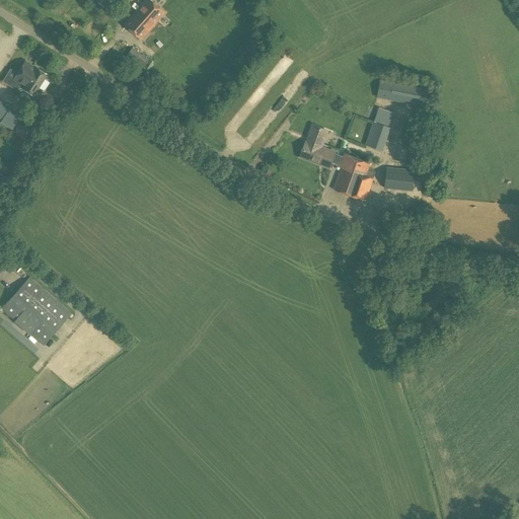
[(141,40),(164,12),(150,0),(145,0),(124,24),(141,40)]
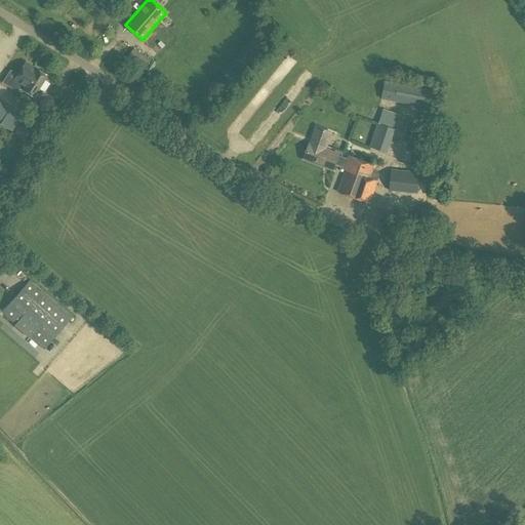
[(144,72),(145,69),(151,59),(133,48),(127,57),(139,65),(137,68),(144,72)]
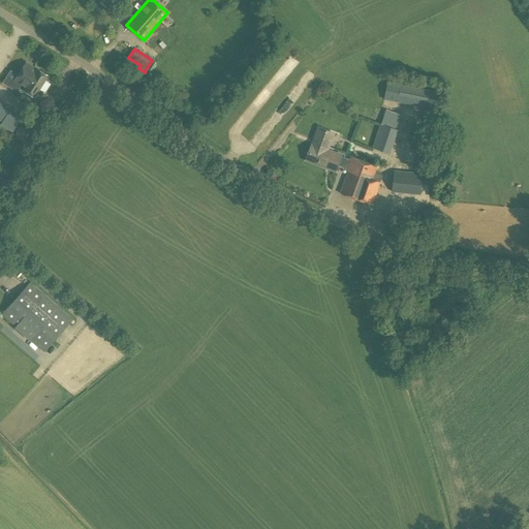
[(31,73),(34,67),(26,62),(13,81),(22,86),(25,80),(30,83),(34,76),(33,75),(33,74),(31,73)]
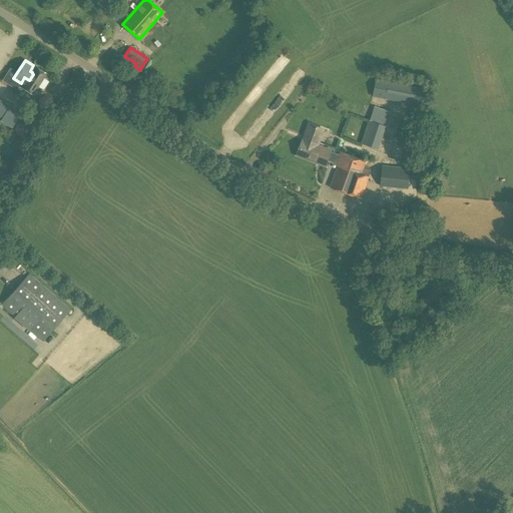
[(24,77),(21,83),(24,85),(23,87),(33,94),(47,73),(36,66),(36,67),(33,65),(30,71),(32,72),(32,73),(33,74),(29,80),(24,77)]
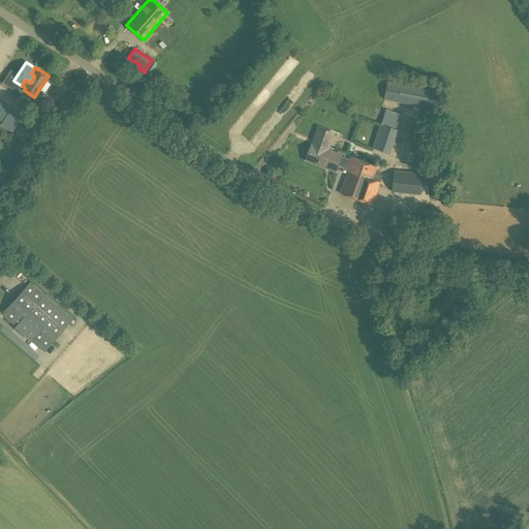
[(439,111),(442,92),(386,81),(383,99),(439,111)]
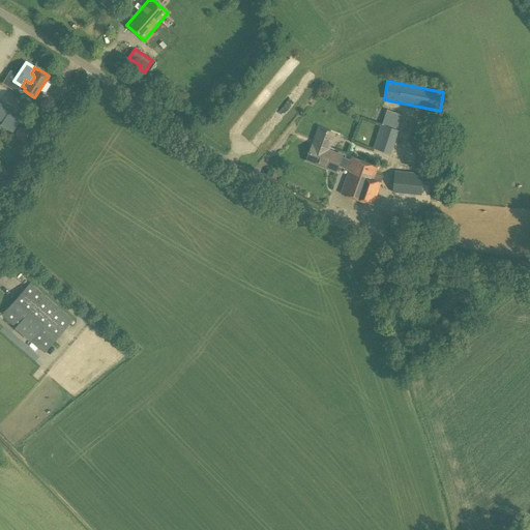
[(11,110),(0,102),(0,121),(2,123),(1,125),(12,133),(21,119),(10,112),(11,110)]
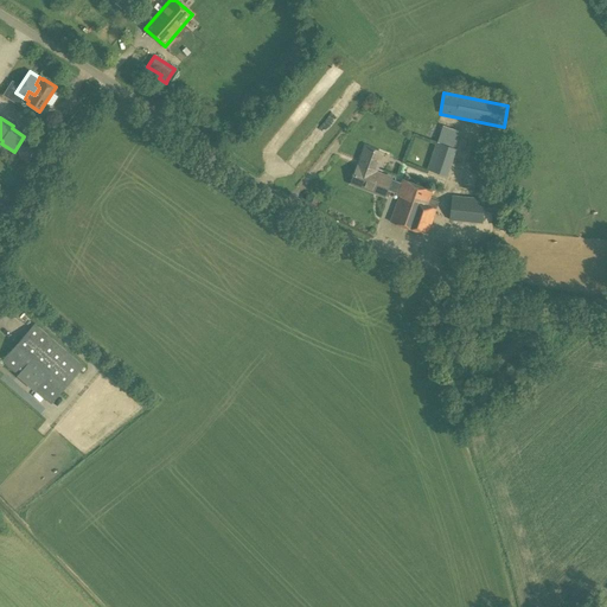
[(441,125),(428,170),(448,174),(460,131),(441,125)]
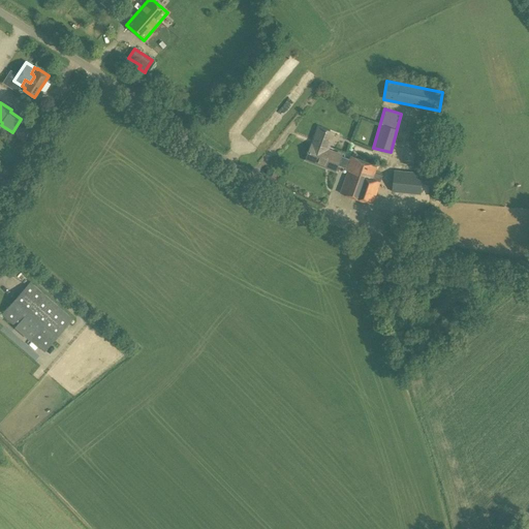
[(425,110),(423,122),(436,124),(438,112),(425,110)]
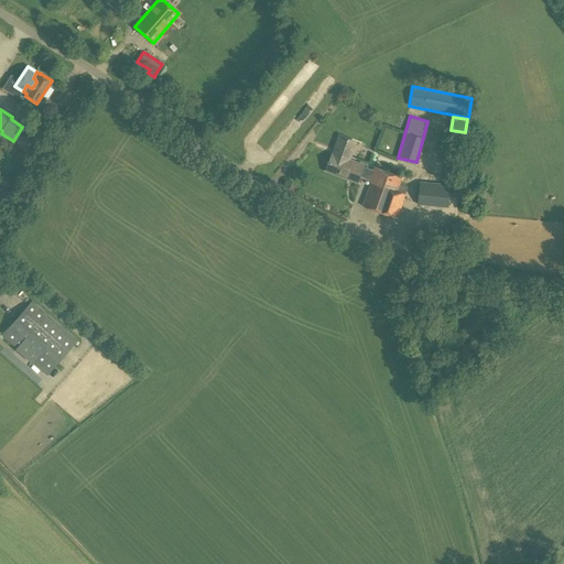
[(372,170),(362,166),(364,164),(349,160),(356,142),(339,136),(326,171),(357,183),(359,176),(368,180),(368,181),(370,182),(361,206),(398,217),(405,194),(408,186),(400,184),(402,176),(373,166),(372,170)]
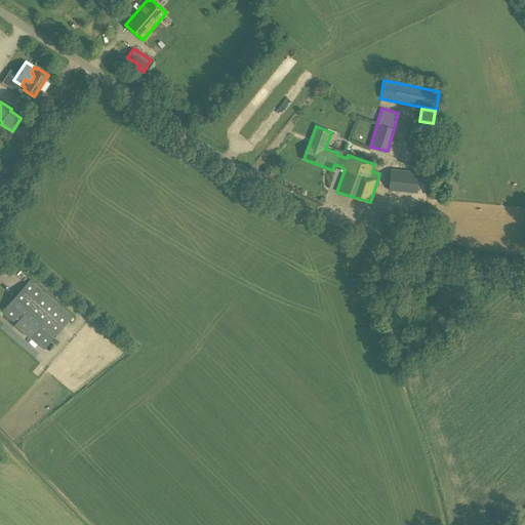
[(425,165),(429,145),(415,143),(411,162),(425,165)]
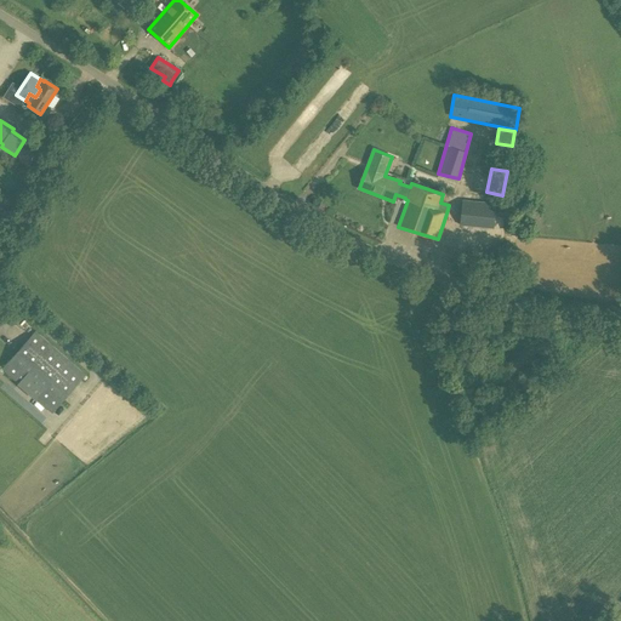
[(494,229),(496,204),(462,200),(460,224),(462,226),(494,229)]
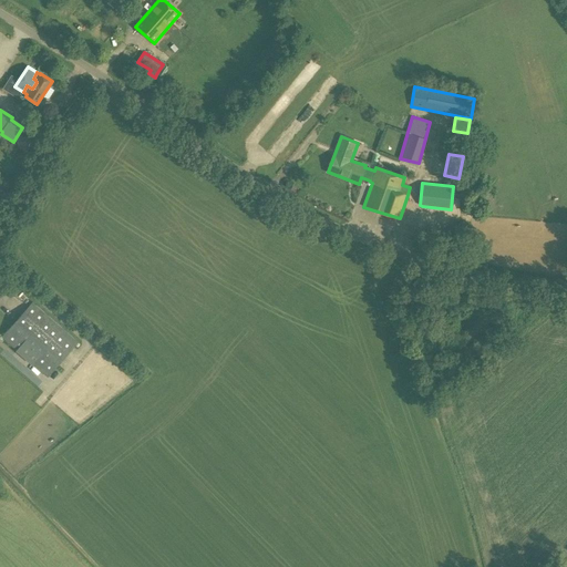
[(17,350),(48,315),(38,306),(30,315),(24,310),(1,337),(17,350)]
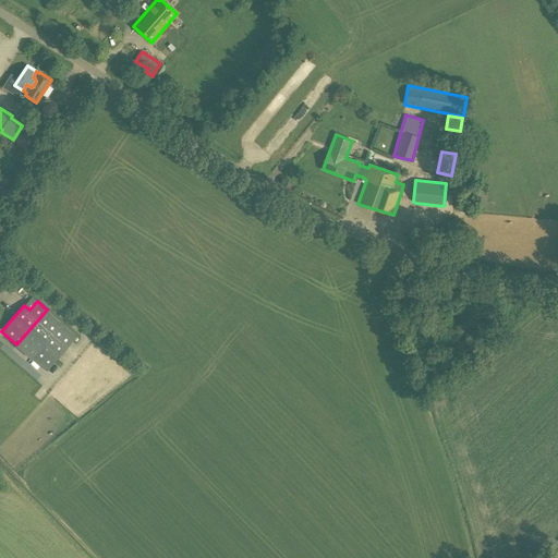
[(32,358),(62,323),(47,310),(16,344),(32,358)]
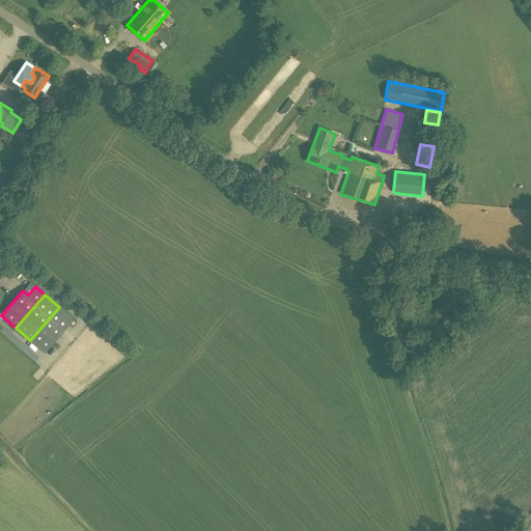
[(59,307),(30,340),(45,354),(74,319),(59,307)]
